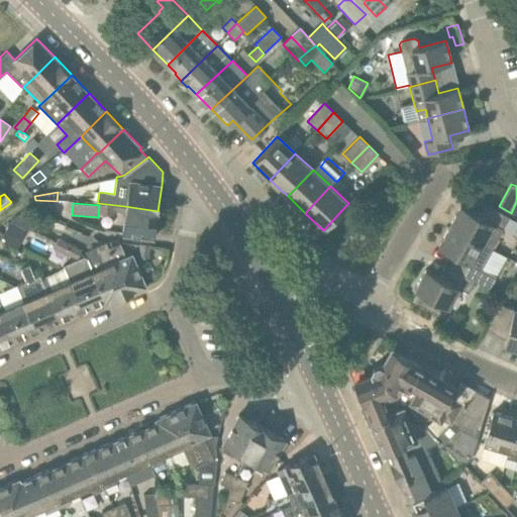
[(449,225),(493,248),(504,228),(503,228),(510,216),(486,203),(485,205),(486,205),(480,216),(460,205),(449,225)]
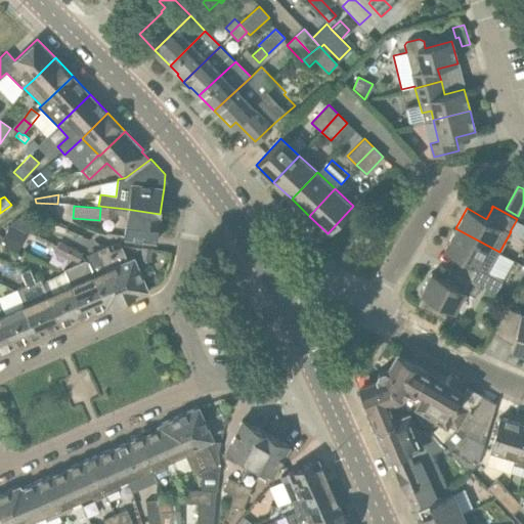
[(126,209),(123,236),(157,241),(160,214),(126,209)]
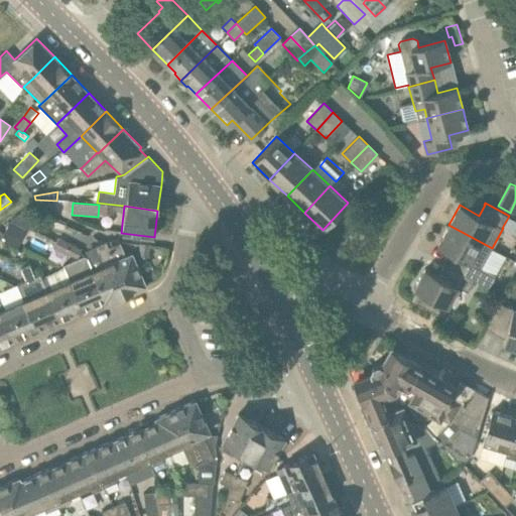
[(35,232),(41,219),(24,210),(11,220),(35,232)]
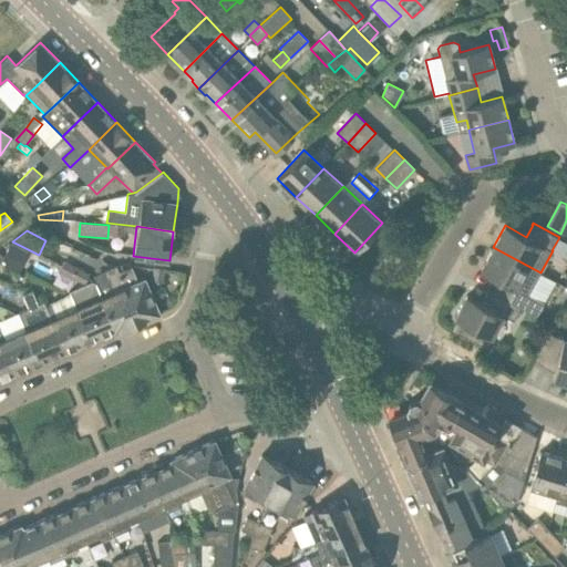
[(29,253),(11,243),(0,264),(19,272),(29,253)]
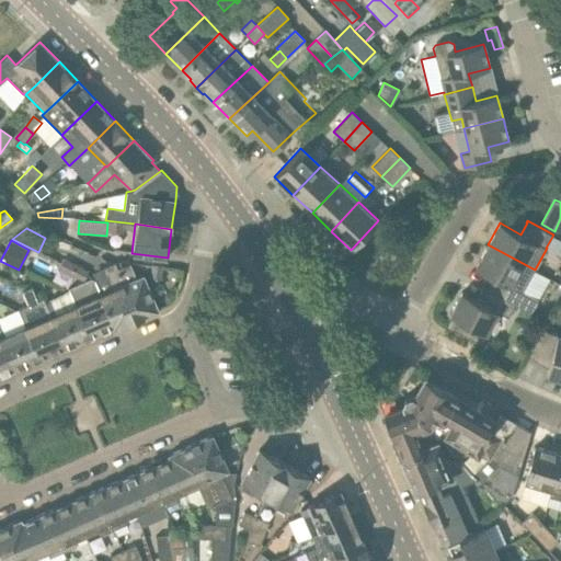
[(523,292),(535,270),(488,244),(476,266),(496,278),(491,289),(490,288),(489,290),(515,305),(523,292)]
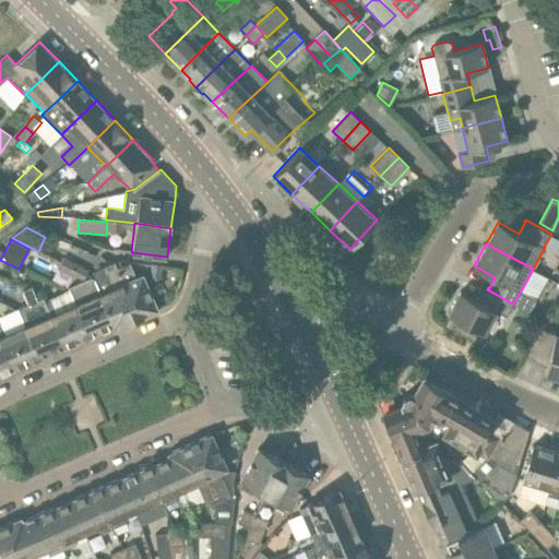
[(49,271),(52,258),(37,253),(34,266),(49,271)]
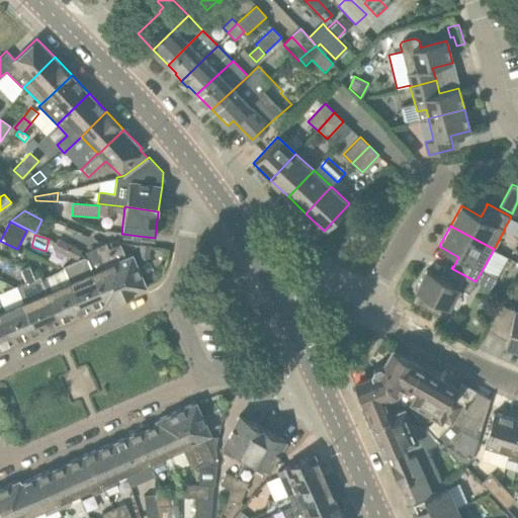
[(54,248),(66,254),(70,245),(59,239),(54,248)]
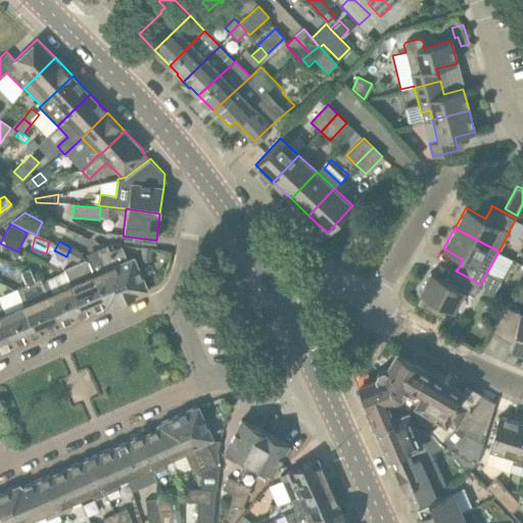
[(150,260),(152,247),(142,245),(140,258),(150,260)]
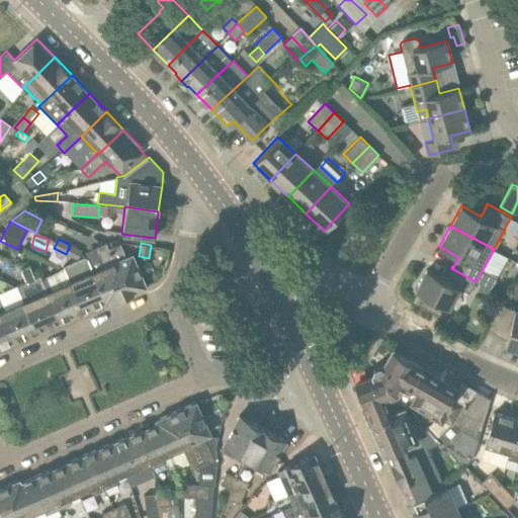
[(107,303),(125,294),(112,263),(115,261),(109,248),(107,249),(105,244),(85,252),(89,262),(93,271),(107,303)]
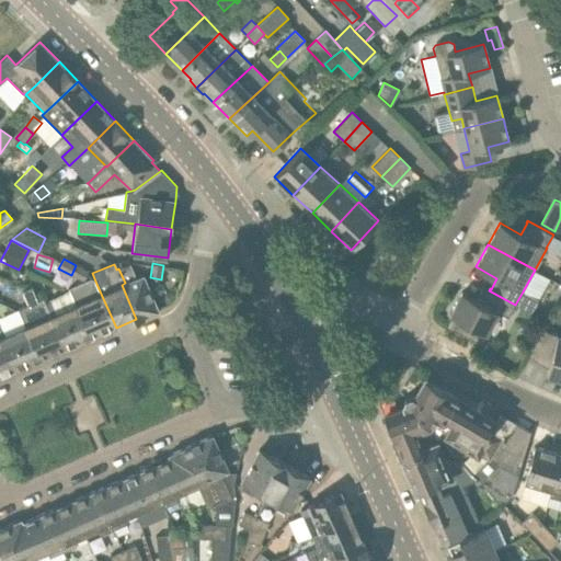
[(122,285),(136,319),(158,310),(142,274),(135,277),(129,264),(118,268),(125,283),(122,285)]
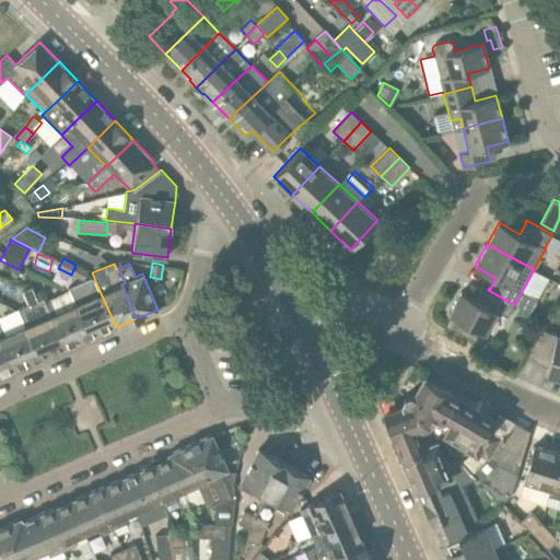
[(76,265),(71,275),(82,280),(88,270),(76,265)]
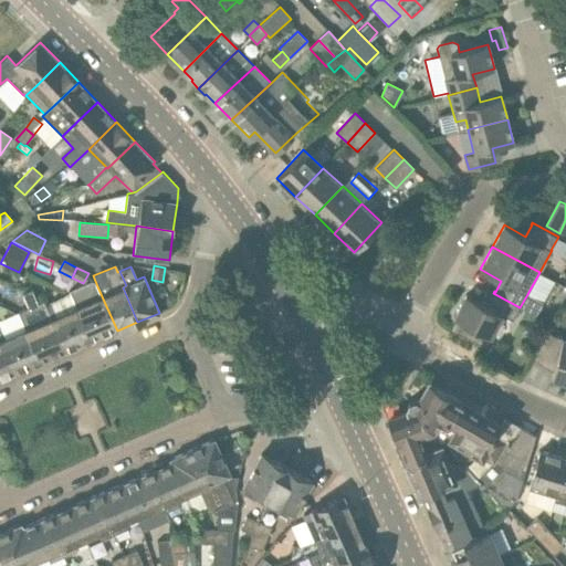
[(116,332),(117,331),(102,296),(97,286),(92,289),(96,297),(76,306),(91,339),(115,328),(116,332)]
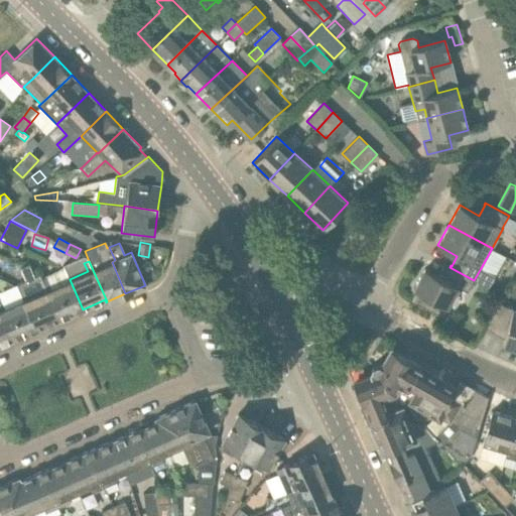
[(36,329),(59,319),(42,281),(39,274),(35,276),(29,262),(18,267),(25,282),(16,286),(18,289),(23,300),(36,329)]
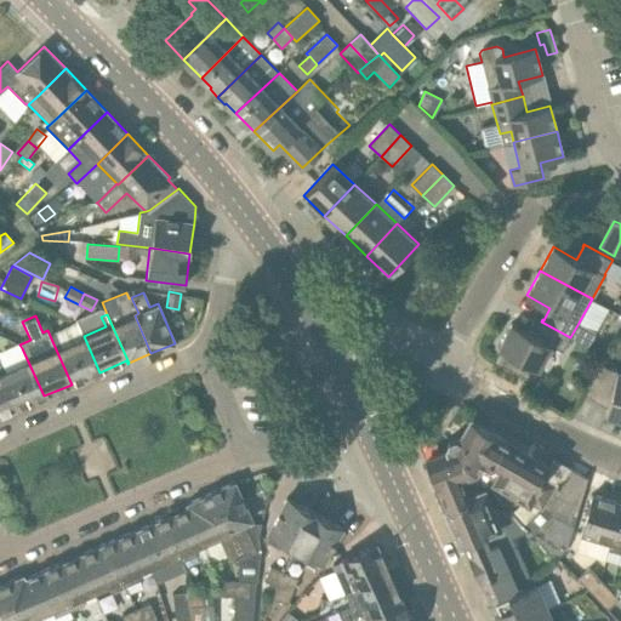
[(72,385),(100,372),(84,336),(83,336),(77,322),(55,331),(53,328),(47,330),(51,339),(72,385)]
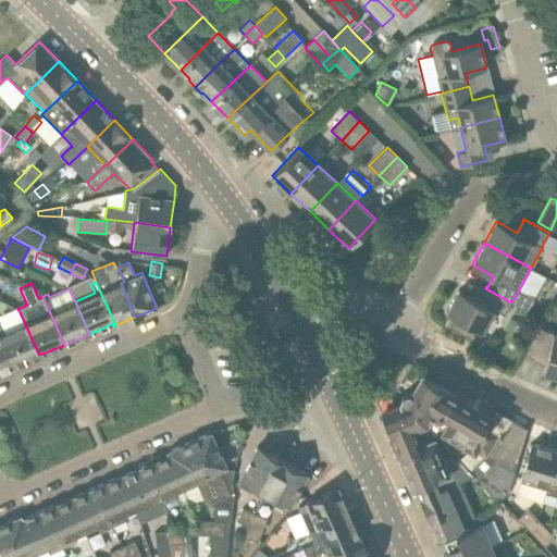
[(505,316),(511,302),(485,288),(484,289),(485,291),(480,301),(459,289),(447,312),(455,317),(449,325),(472,338),(478,329),(482,332),(494,310),(505,316)]
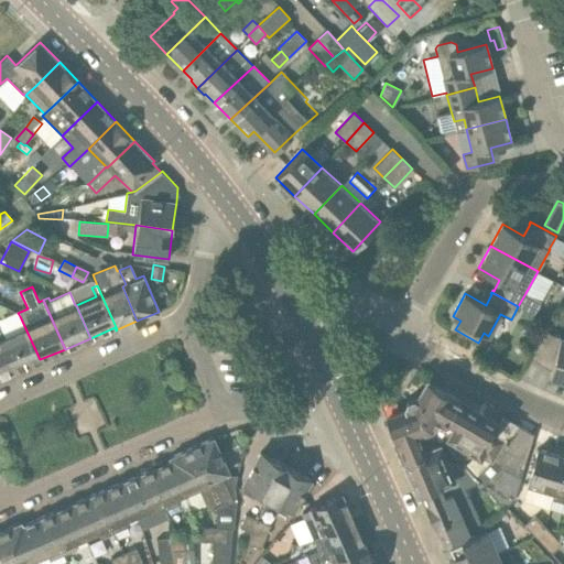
[(0,337),(15,370),(40,359),(25,328),(20,316),(18,313),(0,320),(0,337)]
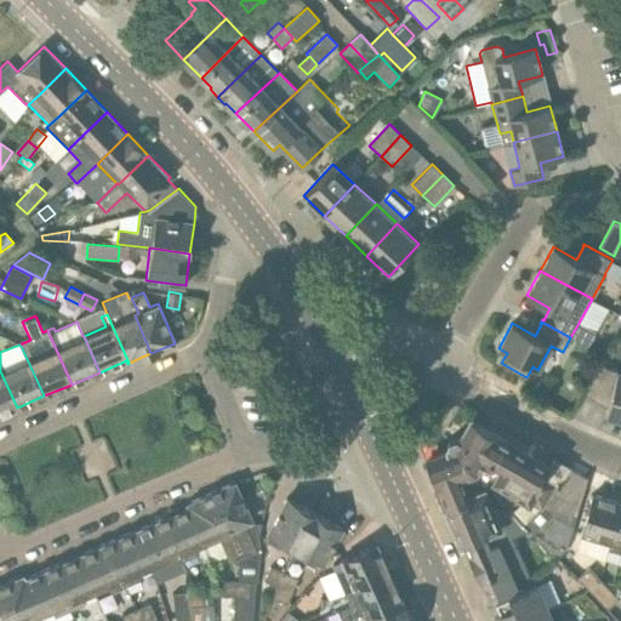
[(605,415),(620,419),(620,371),(610,369),(602,364),(585,394),(586,396),(587,394),(608,406),(605,415)]
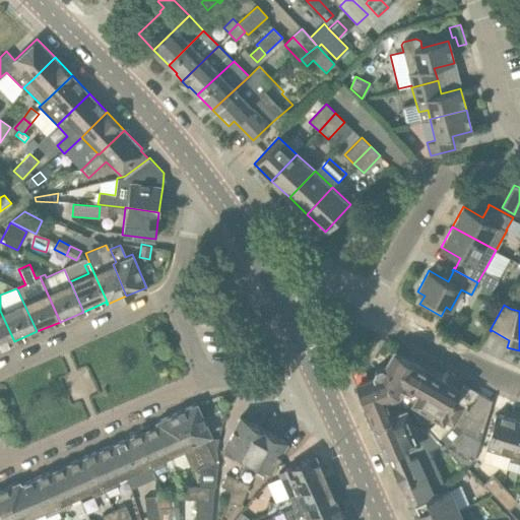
[(0,347),(14,341),(0,311),(0,347)]
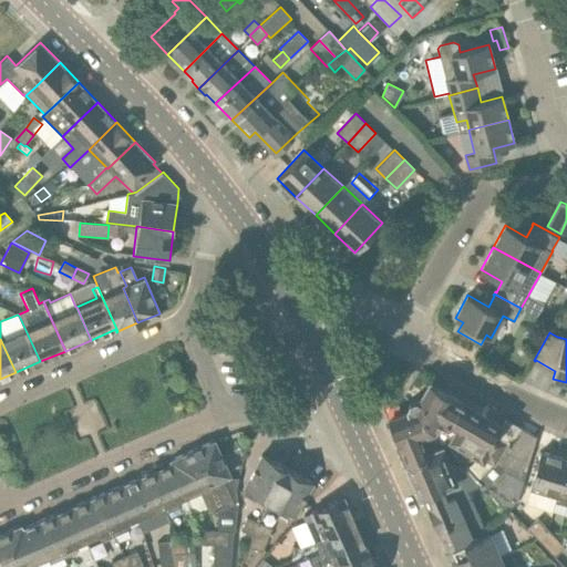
[(410,402),(449,445),(451,441),(452,439),(459,426),(447,420),(459,400),(430,382),(421,399),(410,402)]
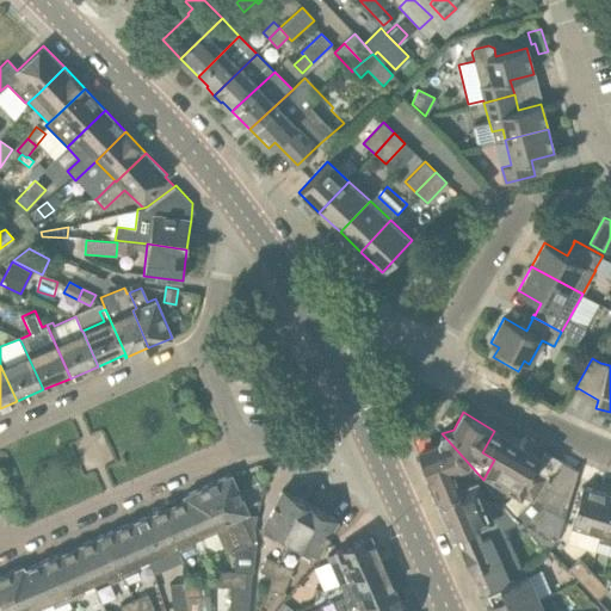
[(539,457),(494,431),(482,452),(494,460),(487,473),(486,475),(535,501),(522,524),(544,550),(559,538),(579,470),(561,460),(544,450),(539,457)]
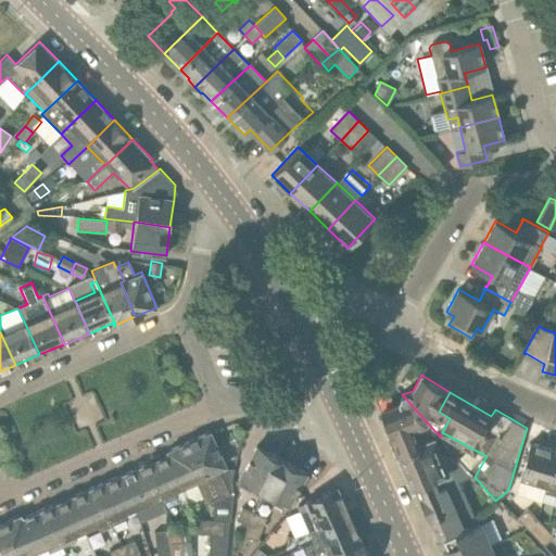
[(434,439),(440,437),(402,394),(397,404),(381,411),(399,454),(434,439)]
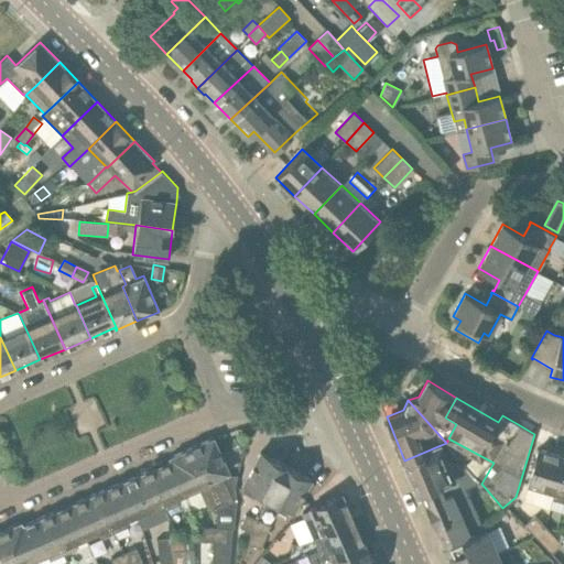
[(192,447),(206,481),(209,480),(220,505),(217,507),(216,508),(216,519),(215,529),(213,529),(213,542),(212,563),(228,563),(236,498),(232,499),(223,477),(229,474),(214,437),(192,447)]
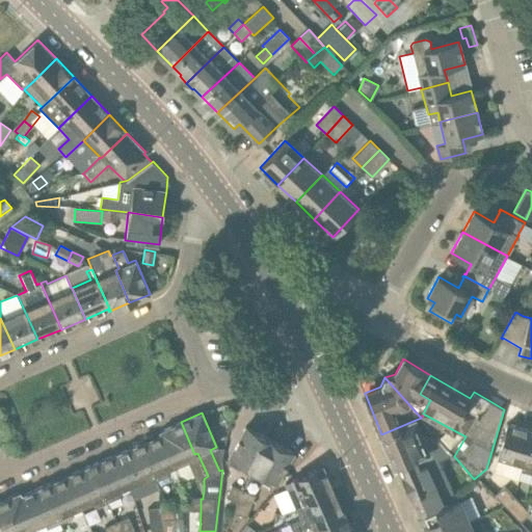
[(381,434),(384,441),(395,464),(428,452),(425,445),(426,444),(416,420),(381,434)]
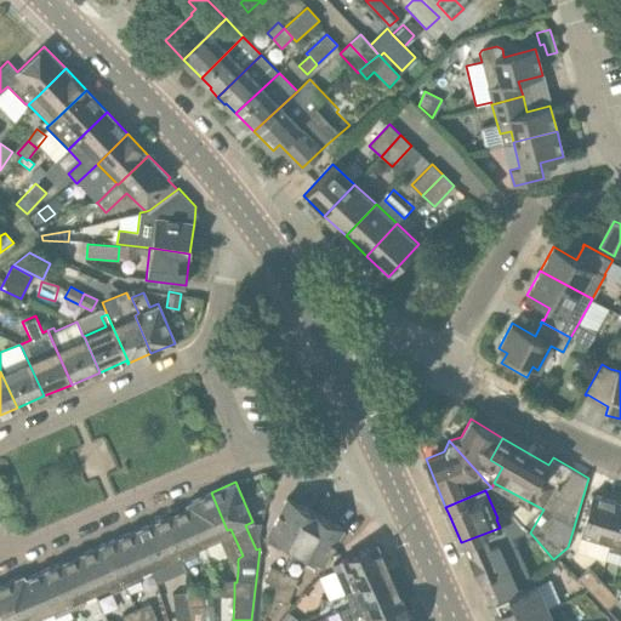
[(204,541),(205,542),(217,537),(228,563),(238,559),(239,558),(243,556),(231,529),(227,530),(211,493),(188,502),(205,541),(204,541)]
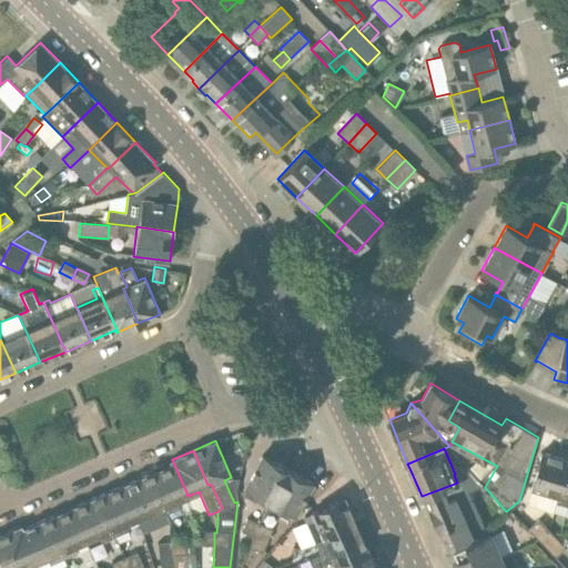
[(557,499),(558,499),(567,465),(567,459),(541,452),(529,492),(557,499)]
